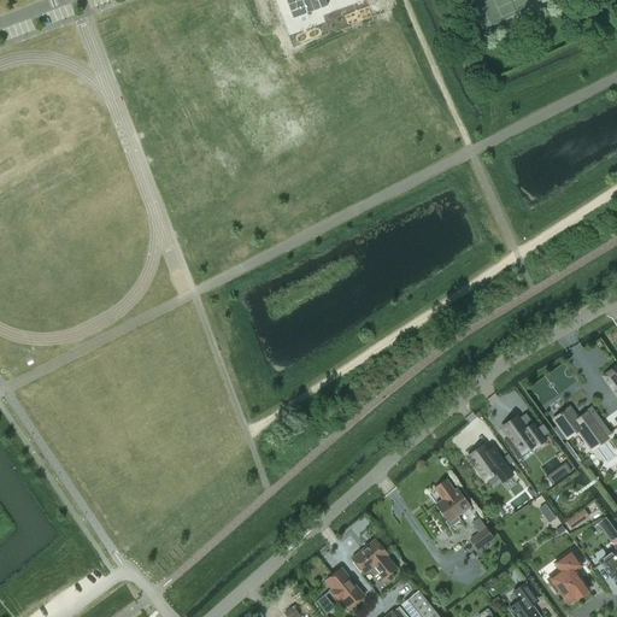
[(286,0),(293,19),(297,18),(307,13),(327,6),(324,0),(286,0)]
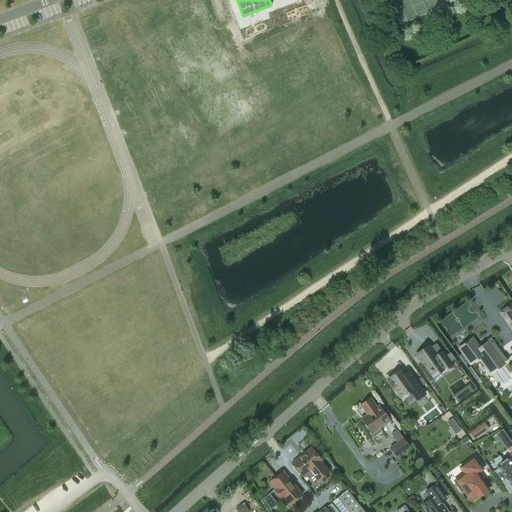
[(511,306),(510,305),(500,312),(509,325),(511,322),(511,306)]
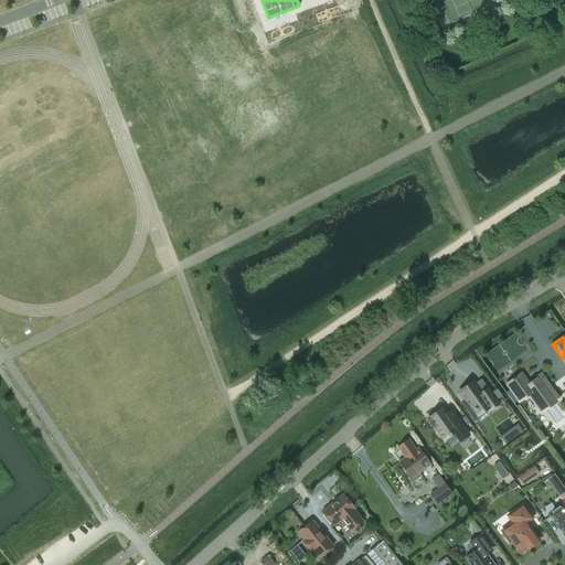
[(511,390),(505,393),(514,404),(519,401),(520,401),(520,400),(529,393),(540,409),(555,400),(558,397),(541,372),(537,375),(539,377),(529,384),(525,379),(521,373),(507,384),(511,390)]
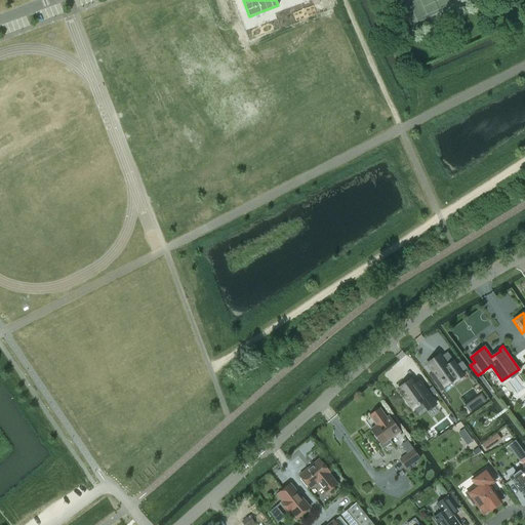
[(440,355),(427,364),(433,372),(431,373),(429,374),(435,382),(440,378),(442,382),(443,381),(445,385),(455,377),(456,379),(463,374),(453,361),(448,365),(440,355)]
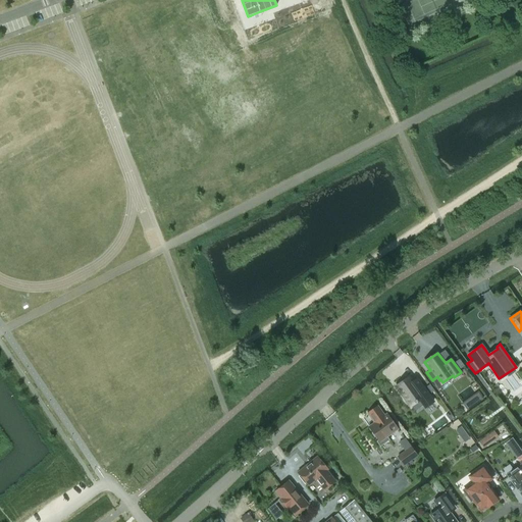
[(408,378),(397,386),(410,406),(419,399),(425,408),(433,402),(416,378),(412,382),(408,378)]
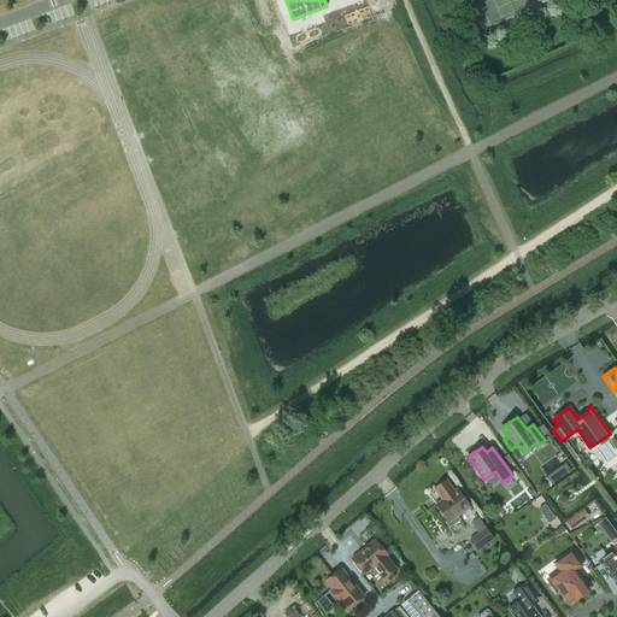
[(470,507),(457,489),(454,492),(446,480),(444,482),(441,481),(438,483),(436,487),(434,488),(442,500),(435,505),(440,510),(439,512),(442,517),(445,517),(447,521),(445,522),(450,528),(460,521),(457,516),(470,507)]
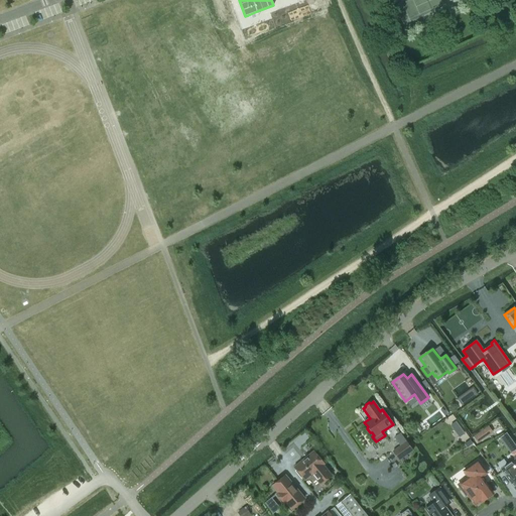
[(495,413),(489,416),(496,431),(503,428),(495,413)]
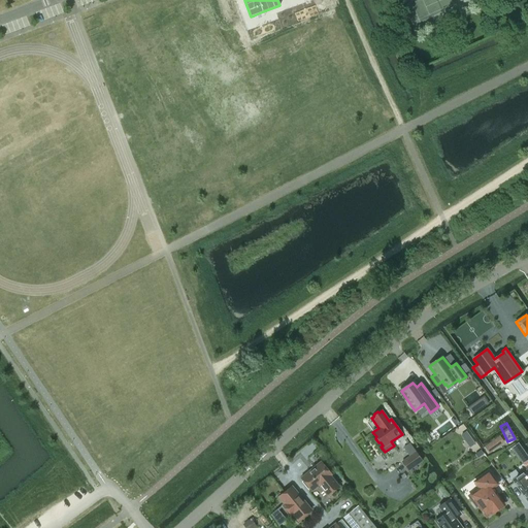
[(466,446),(484,441),(481,426),(463,429),(466,446)]
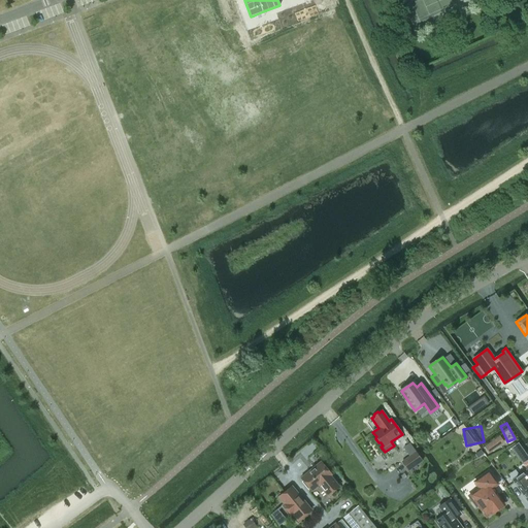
[(527,453),(520,441),(512,447),(523,463),(527,459),(527,453)]
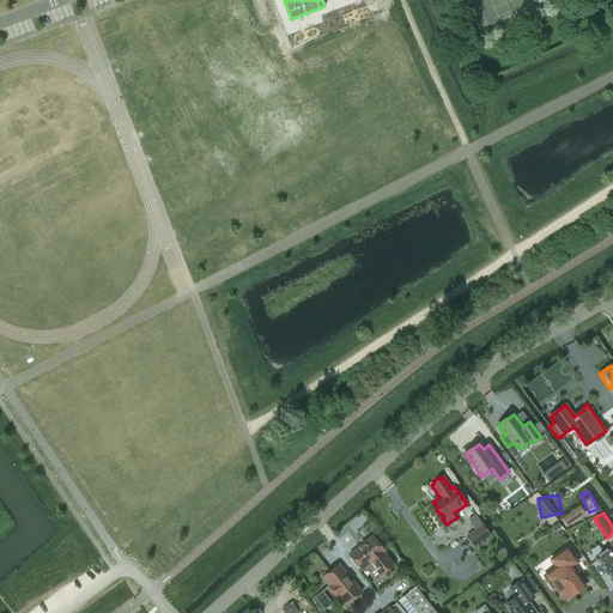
[(474,546),(490,535),(483,525),(467,536),(474,546)]
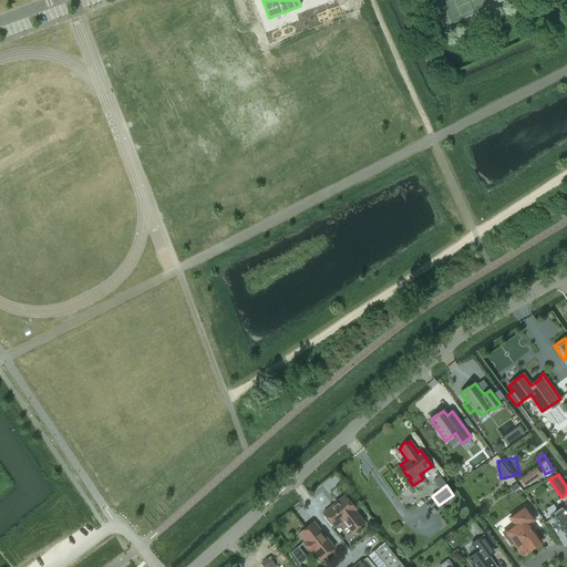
[(364,523),(354,512),(356,509),(344,496),(323,514),(334,527),(342,522),(352,533),(364,523)]
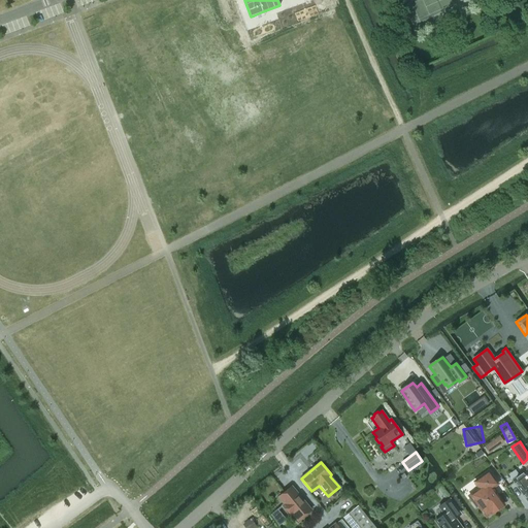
[(527,466),(519,473),(520,475),(513,481),(527,501),(527,500),(527,466)]
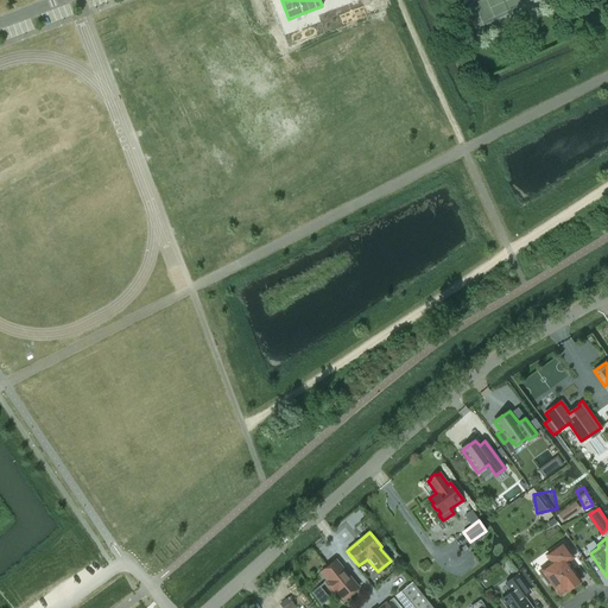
[(580,582),(565,562),(572,557),(562,544),(546,555),(552,563),(539,572),(549,584),(551,582),(559,594),(565,590),(567,591),(580,582)]
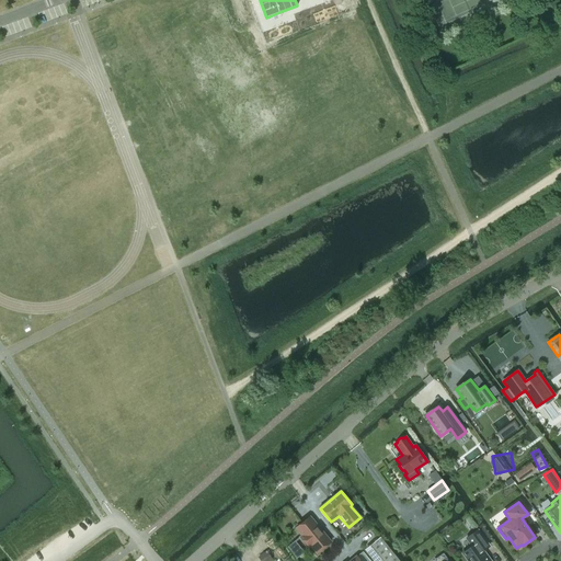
[(331,542),(310,517),(296,529),(317,553),(331,542)]
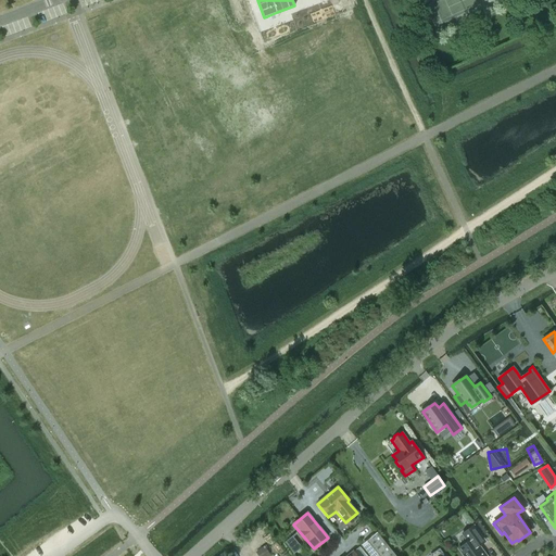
[(485,555),(477,544),(483,540),(474,526),(462,533),(468,542),(458,548),(464,555),(485,555)]
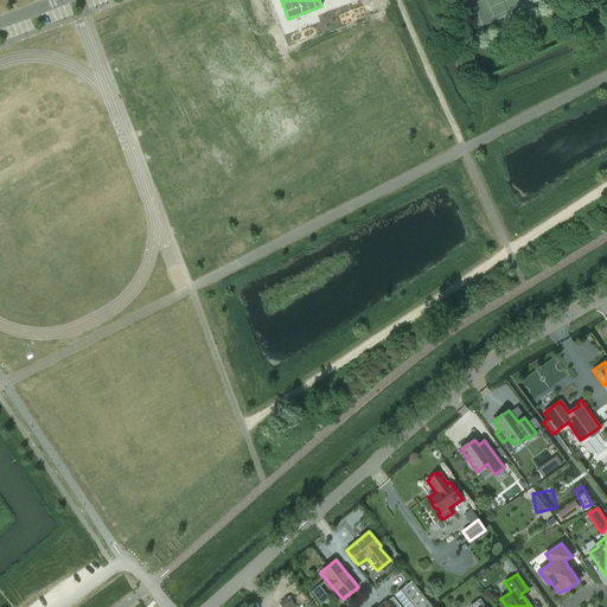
[(430,606),(411,582),(397,593),(408,606),(430,606)]
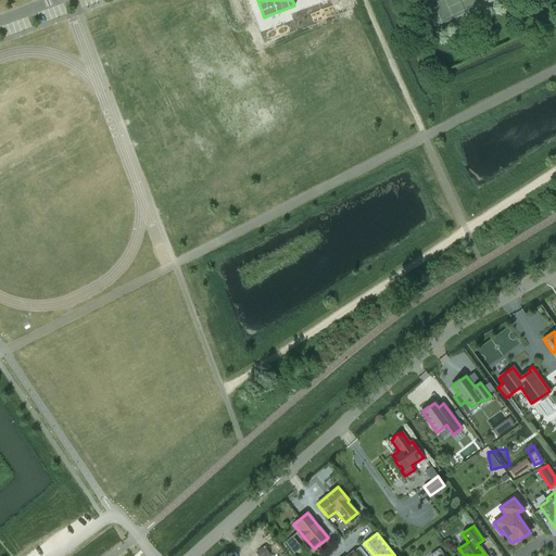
[(290,538),(285,541),(294,553),(300,548),(290,538)]
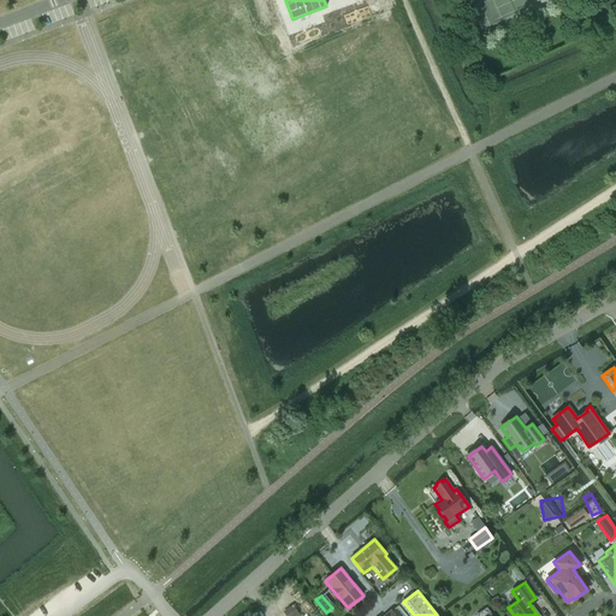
[(284,610),(288,615),(296,615),(301,614),(294,603),(284,610)]
